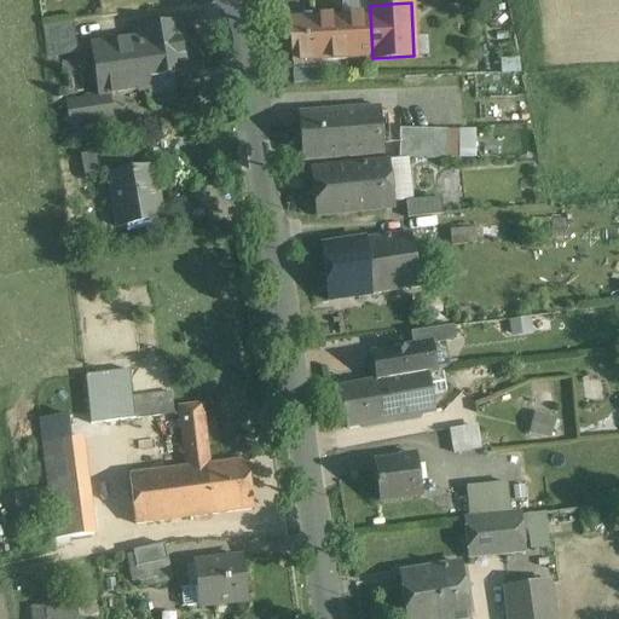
[(370,12),(287,17),(291,61),(372,57),(370,12)]
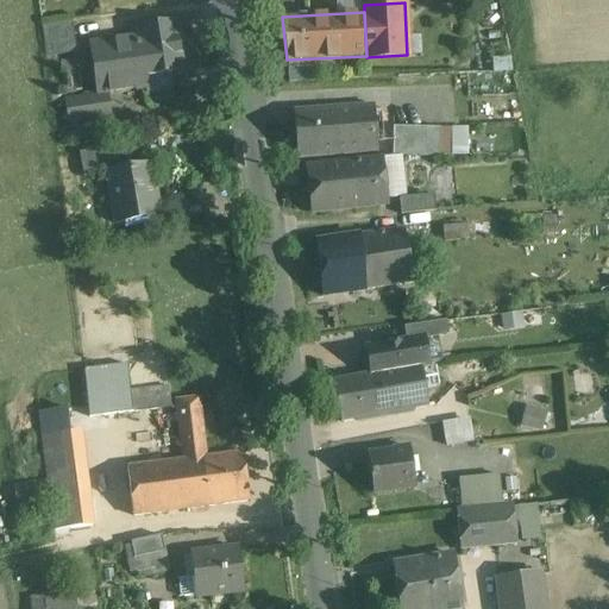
[(176,20),(136,26),(138,37),(90,44),(98,93),(145,87),(146,86),(144,76),(171,73),(184,71),(184,70),(183,70),(176,20)]
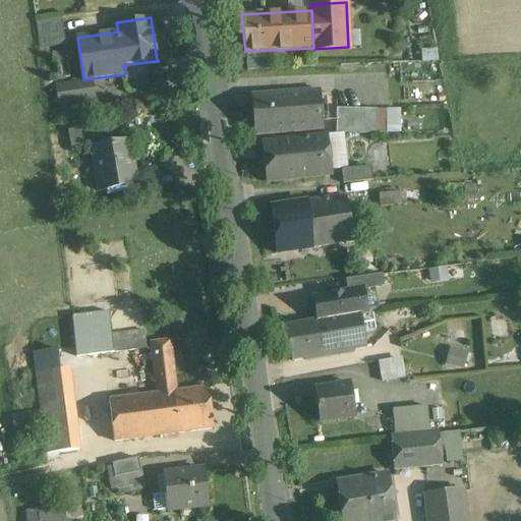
[(61,18),(36,21),(39,48),(65,44),(61,18)]
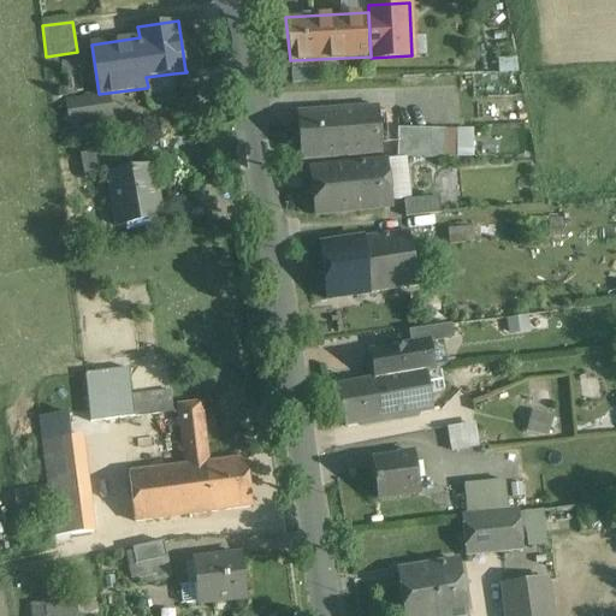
[(173,73),(146,77),(148,87),(147,88),(147,93),(176,89),(173,73)]
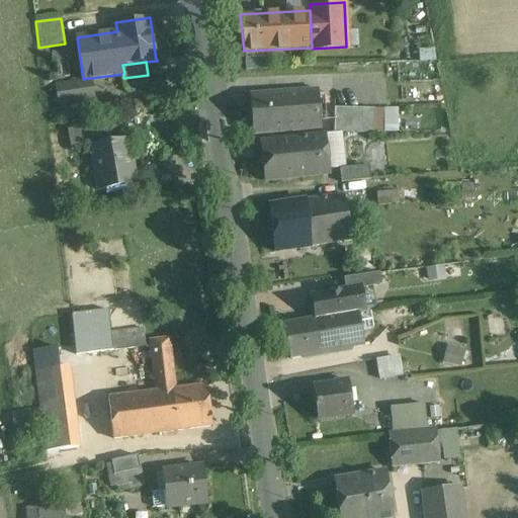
[(76,81),(56,84),(59,104),(93,99),(90,85),(77,87),(76,81)]
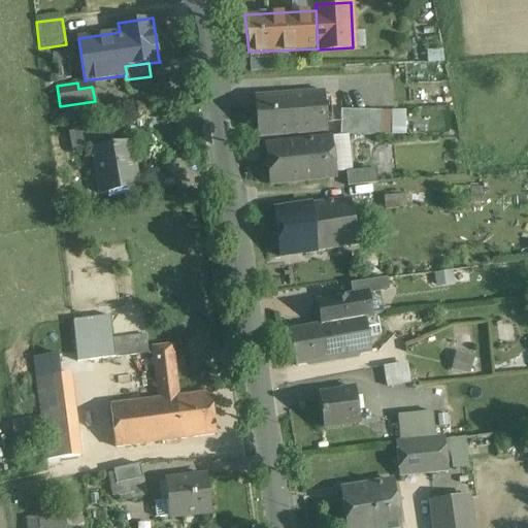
[(328,88),(253,94),(256,136),(331,130),(328,88)]
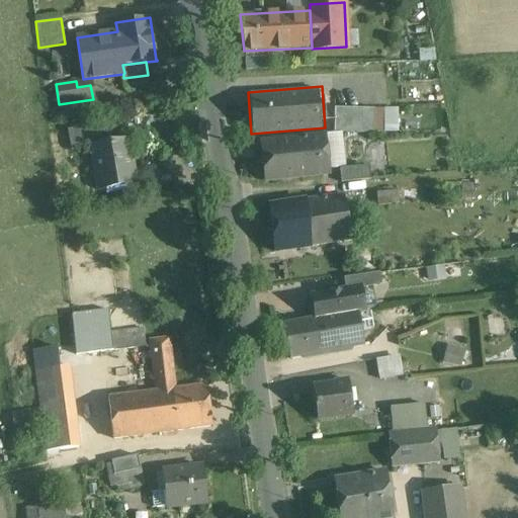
[(372,107),(334,106),(334,132),(372,133),(372,130),(372,107)]
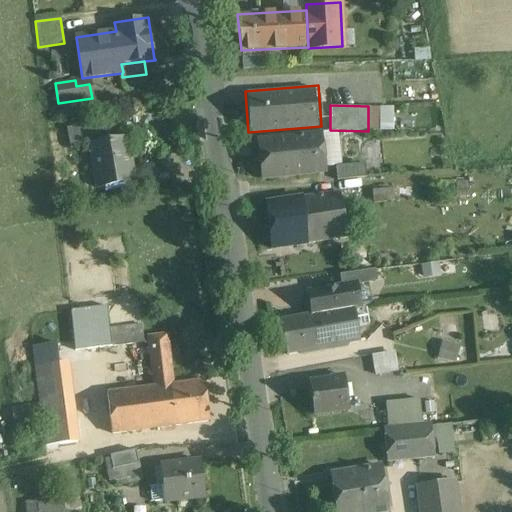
[(389,105),(380,106),(380,124),(390,123),(389,105)]
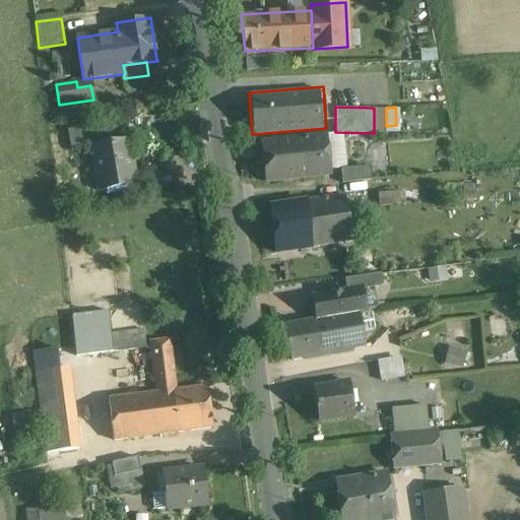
[(374,108),(374,130),(386,130),(386,126),(386,108),(374,108)]
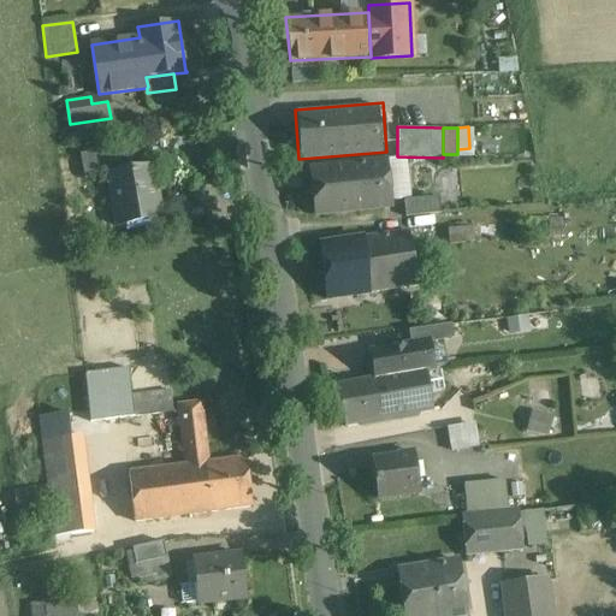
[(112,149),(82,153),(86,179),(107,177),(107,176),(116,175),(112,149)]
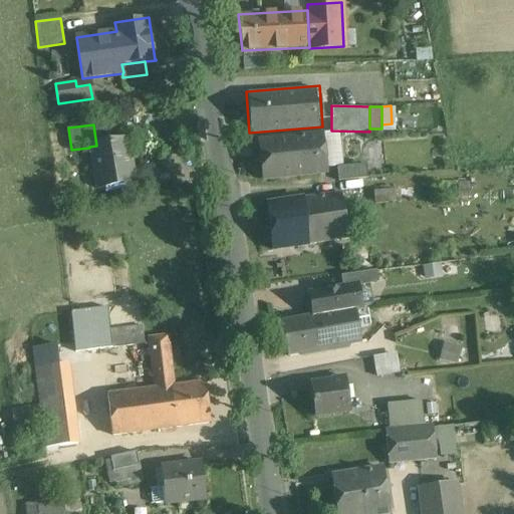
[(321,134),(261,139),(264,177),(324,173),(321,134)]
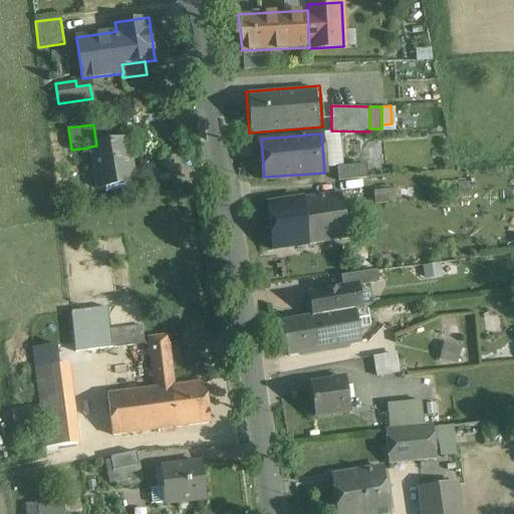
[(96,146),(89,147),(89,148),(96,190),(134,184),(126,141),(96,146)]
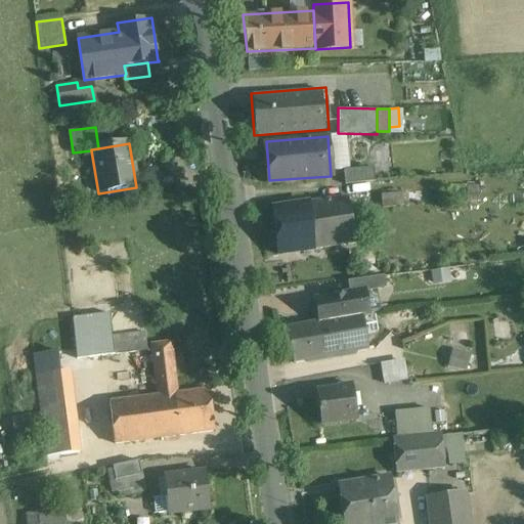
[(372,166),(340,169),(341,183),(373,180),(372,166)]
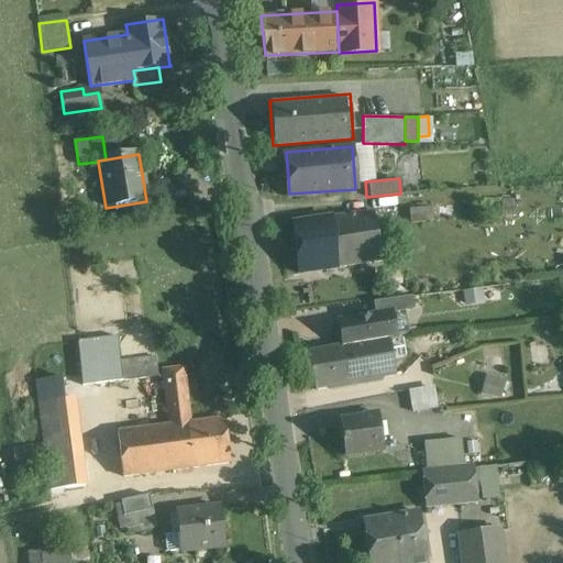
[(429,206),(406,208),(407,222),(430,220),(429,206)]
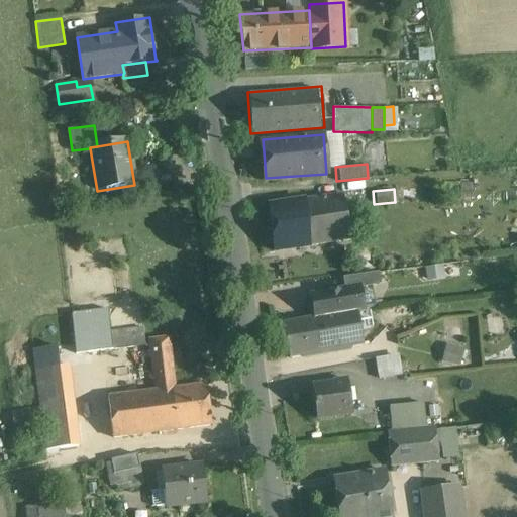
[(345,195),(306,199),(311,245),(350,241),(345,195)]
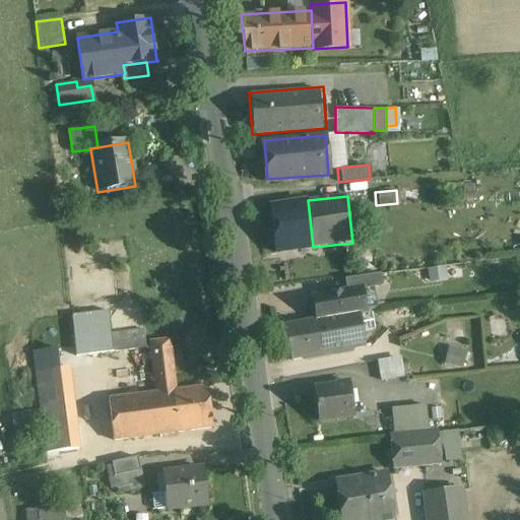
[(308,200),(270,205),(275,252),(313,247),(308,200)]
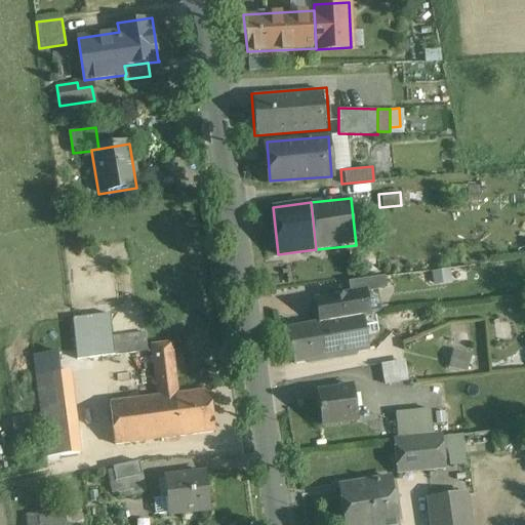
[(385,276),(348,282),(350,294),(364,291),(365,292),(387,288),(385,276)]
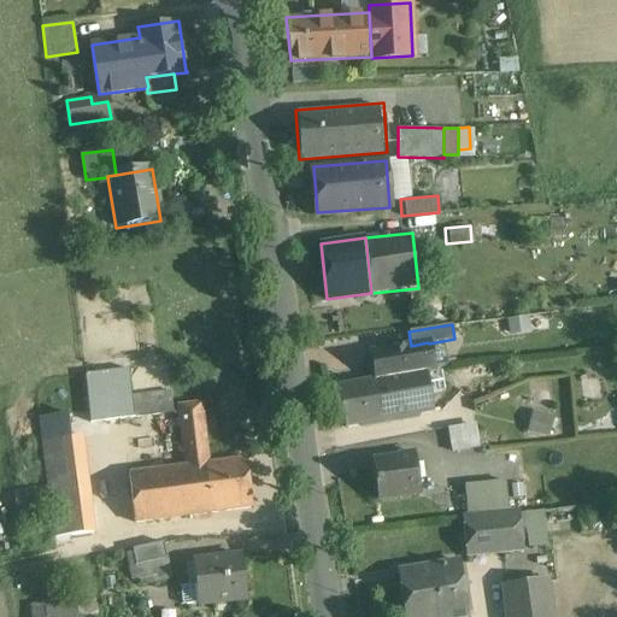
[(411,346),(371,352),(372,356),(368,362),(370,371),(376,375),(376,378),(425,370),(425,371),(433,369),(429,344),(428,342),(411,346)]
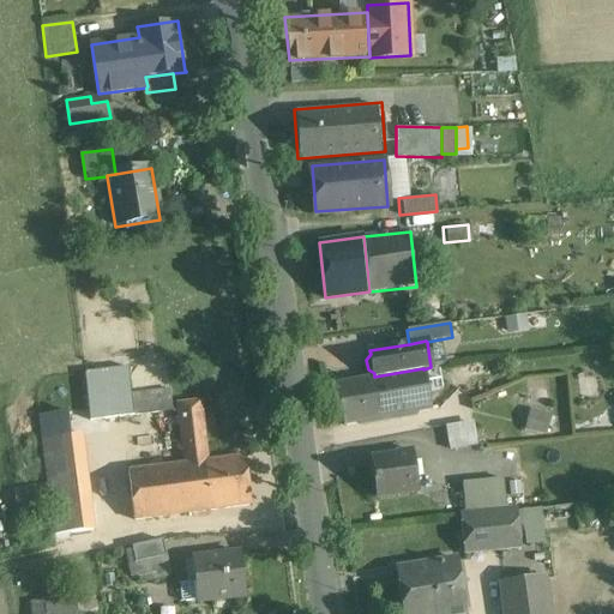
[(124,368),(84,373),(86,399),(127,393),(124,368)]
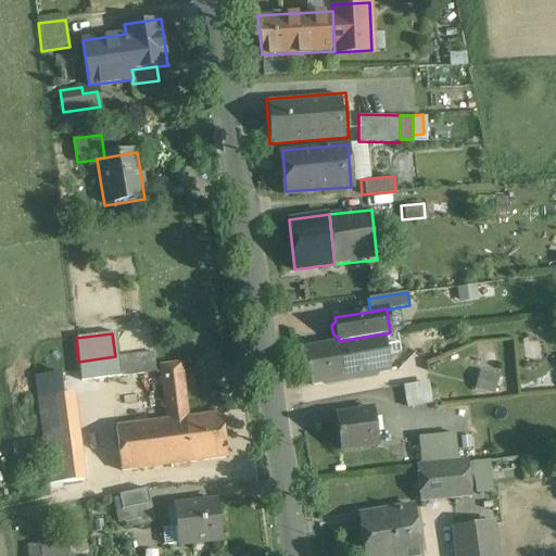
[(339,341),(304,348),(312,386),(390,371),(387,354),(400,352),(396,335),(383,337),(383,335),(383,333),(339,341)]
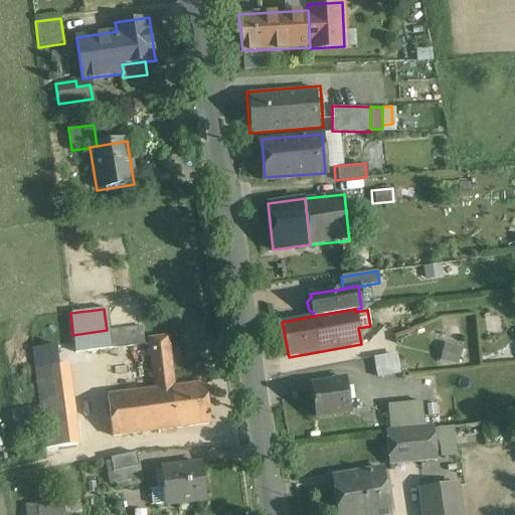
[(107,330),(72,335),(75,354),(145,344),(143,326),(107,330)]
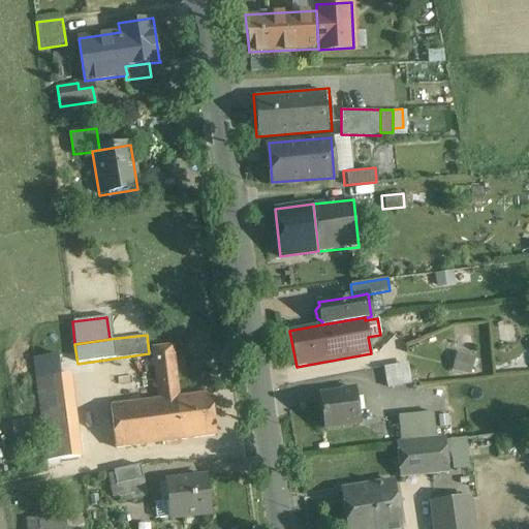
[(173,346),(152,348),(157,400),(158,400),(178,398),(173,346)]
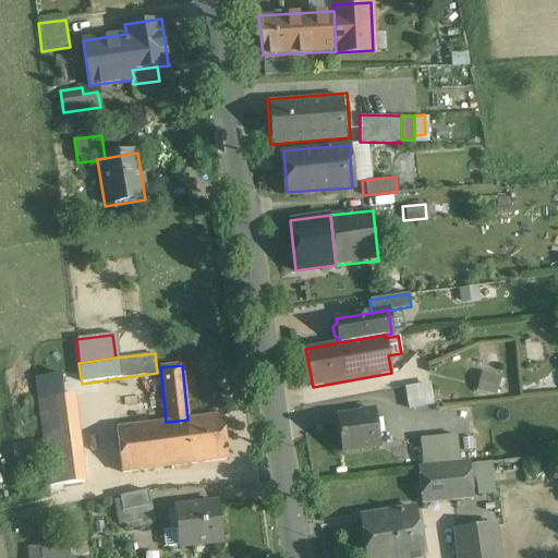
[(60,374),(35,376),(37,399),(62,397),(60,374)]
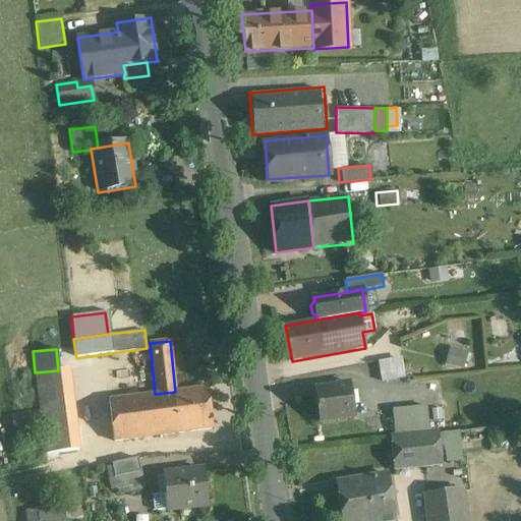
[(465,367),(468,352),(451,349),(447,363),(465,367)]
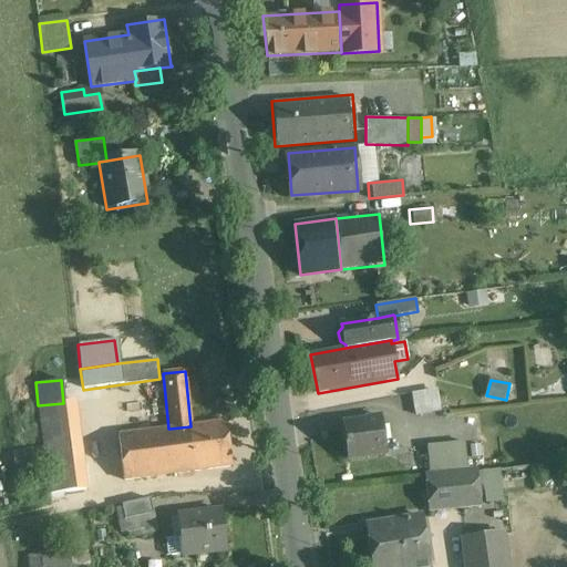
[(440,388),(412,392),(415,414),(443,410),(440,388)]
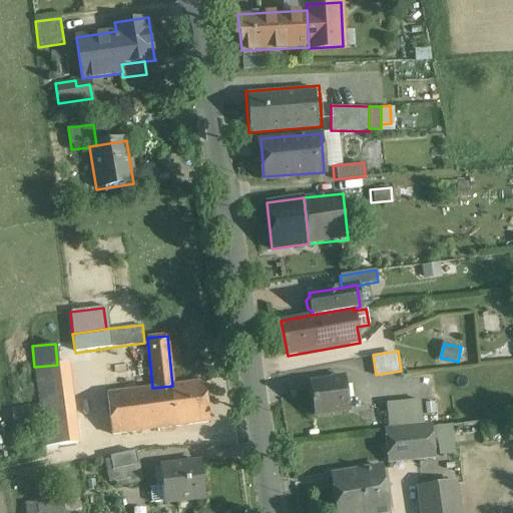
[(57,365),(34,367),(38,404),(71,401),(67,364),(57,365)]
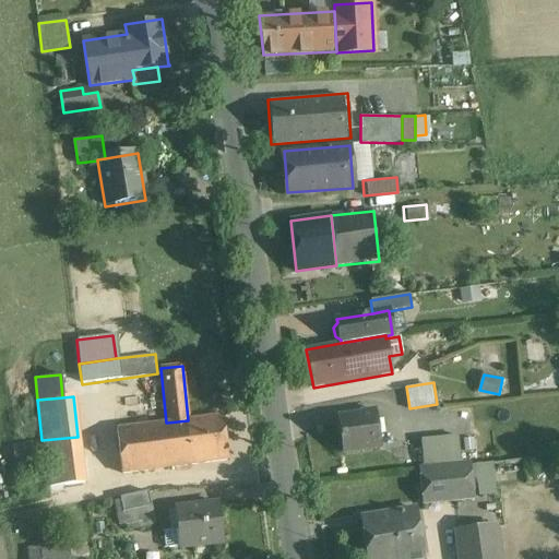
[(363,415),(340,418),(343,451),(380,448),(376,412),(363,414),(363,415)]
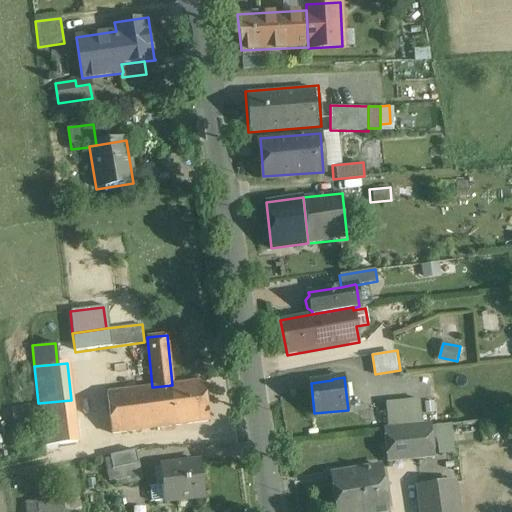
[(172,385),(153,387),(158,428),(207,422),(203,382),(172,385)]
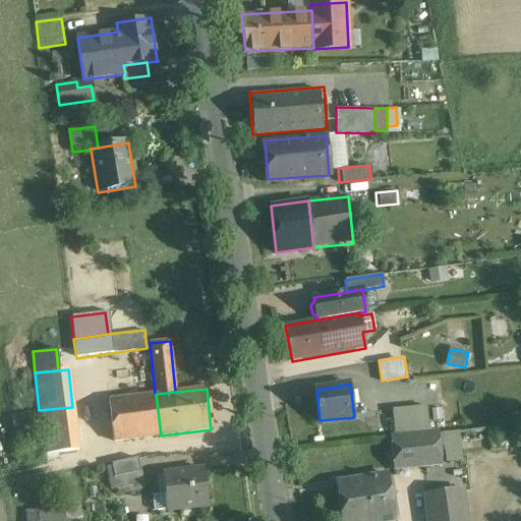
[(155,394),(107,400),(112,442),(161,436),(156,394),(155,394)]
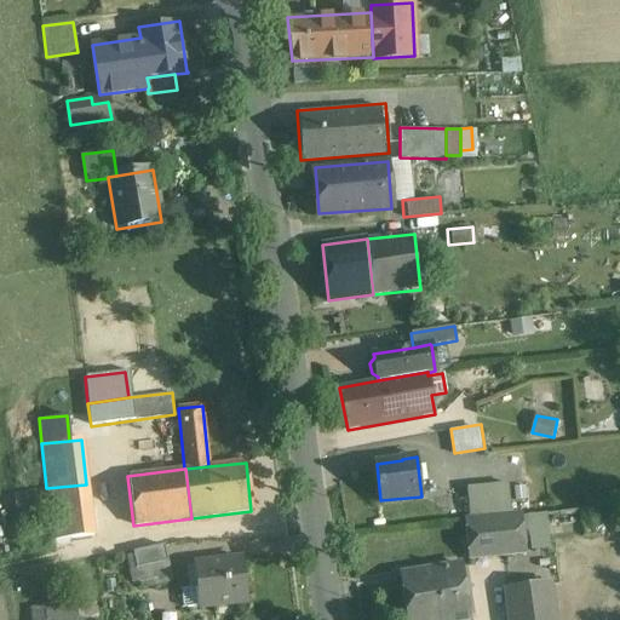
[(86,484),(46,488),(49,512),(52,540),(91,535),(86,484)]
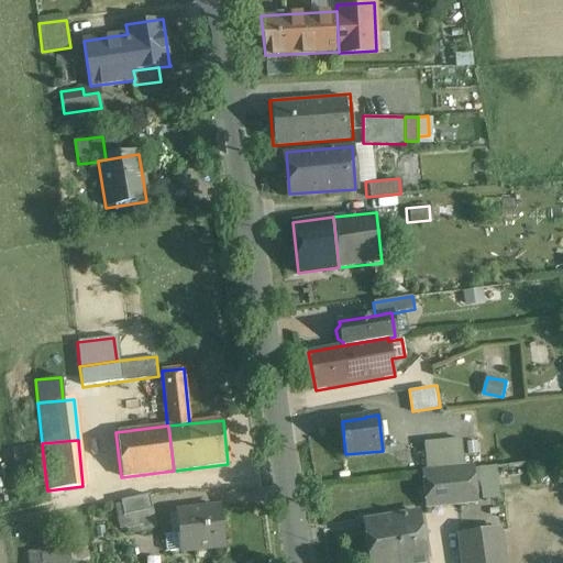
[(42,443),(8,448),(10,468),(44,465),(42,443)]
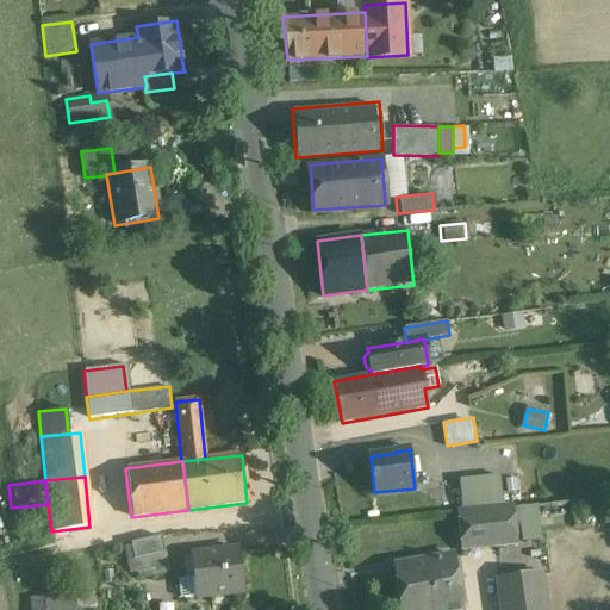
[(570,503),(518,509),(521,522),(572,516),(570,503)]
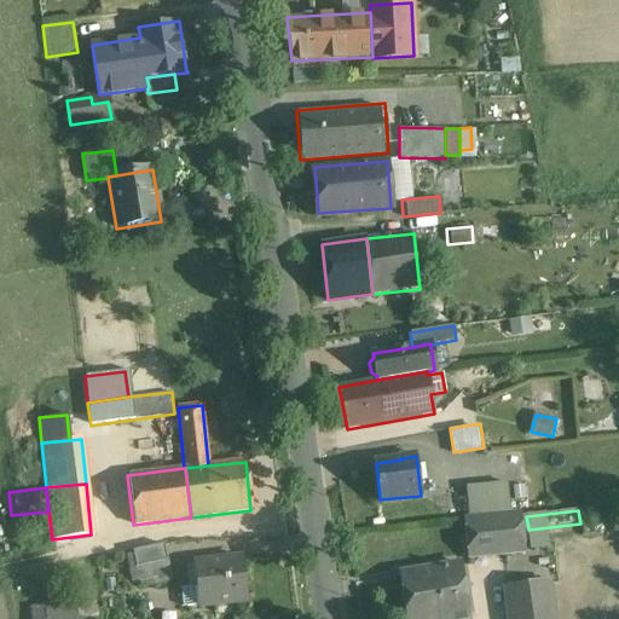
[(519,515),(464,521),(469,557),(524,551),(519,515)]
